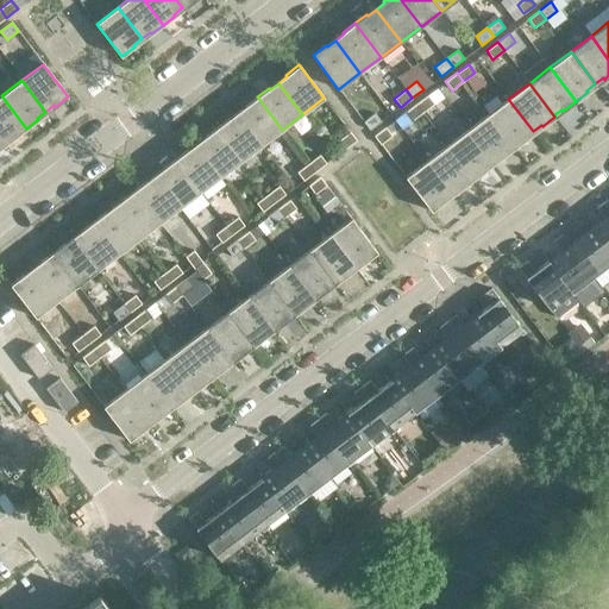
[(26,129),(1,95),(0,96),(0,136),(5,143),(13,136),(14,138),(26,129)]
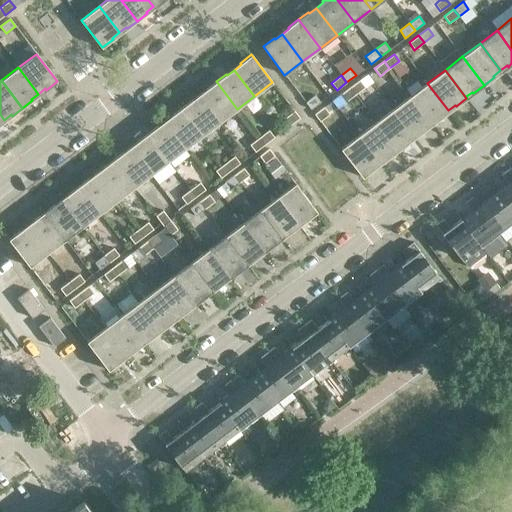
[(365,87),(359,80),(350,87),(355,94),(365,87)]
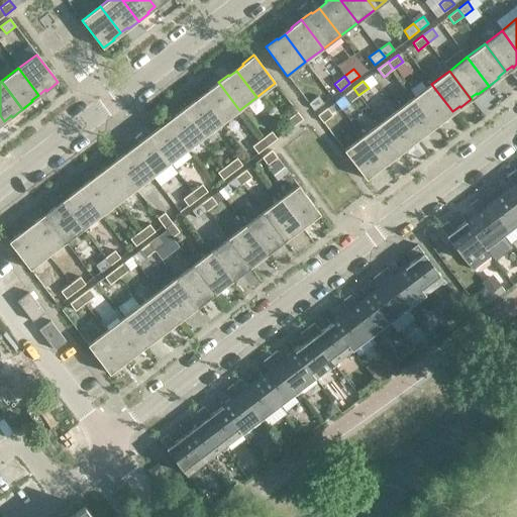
[(239,110),(218,82),(208,90),(209,91),(202,97),(222,123),(239,110)]
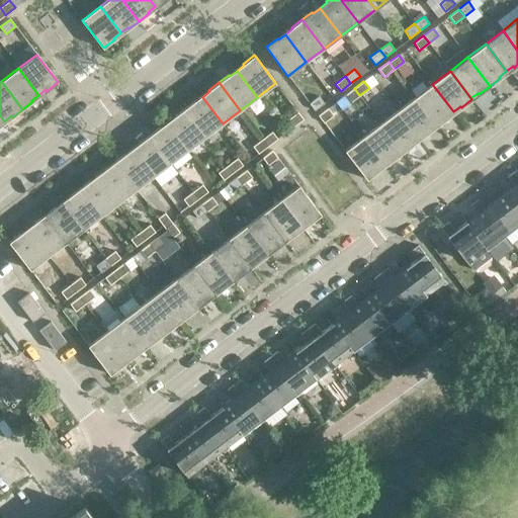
[(453,111),(432,84),(415,97),(437,125),(447,118),(446,116),(453,111)]
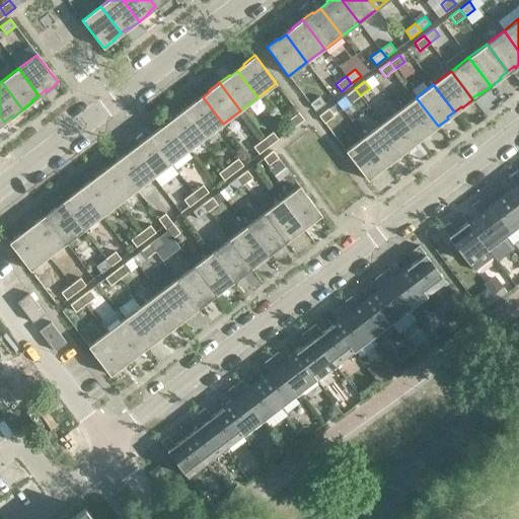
[(360,95),(355,88),(345,95),(351,103),(360,95)]
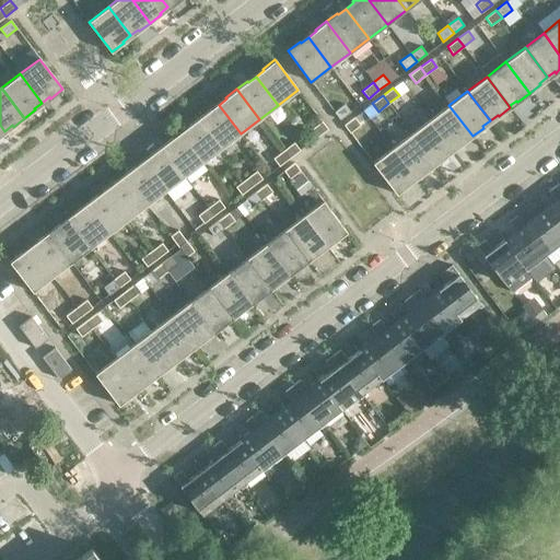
[(345,104),(334,112),(340,120),(350,112),(345,104)]
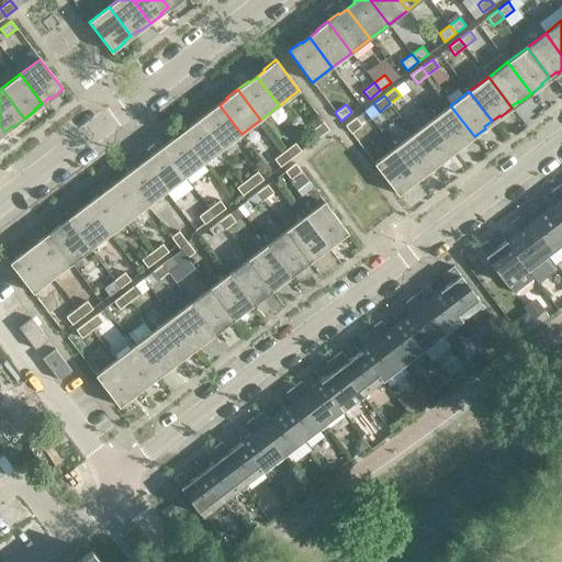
[(242,134),(220,105),(212,111),(211,110),(200,117),(222,148),(242,134)]
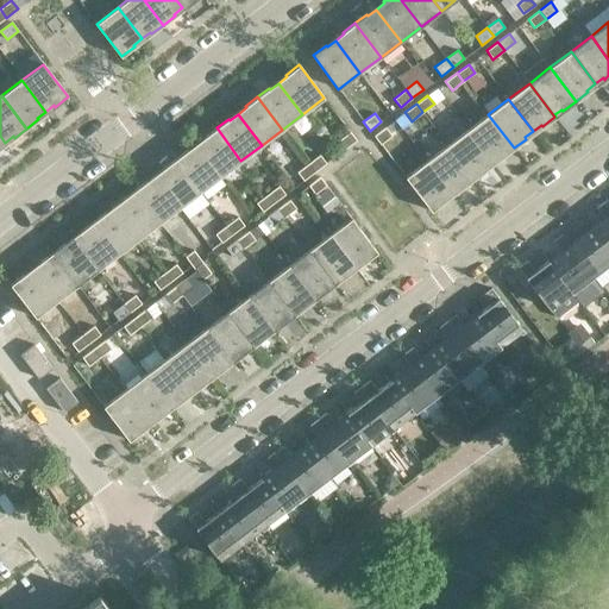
[(514,148),(488,114),(468,130),(493,162),(501,156),(502,157),(514,148)]
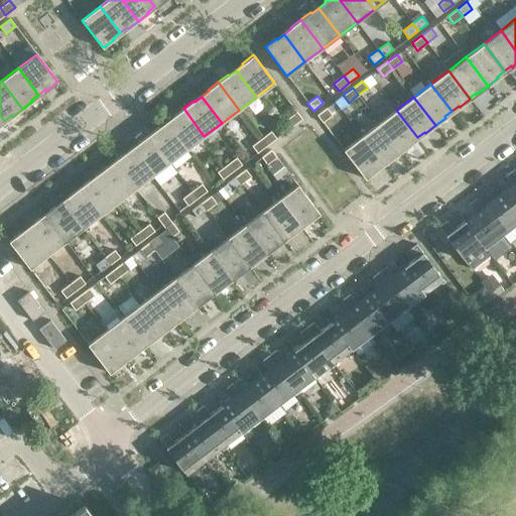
[(204,136),(183,108),(173,116),(174,117),(167,123),(186,149),(204,136)]
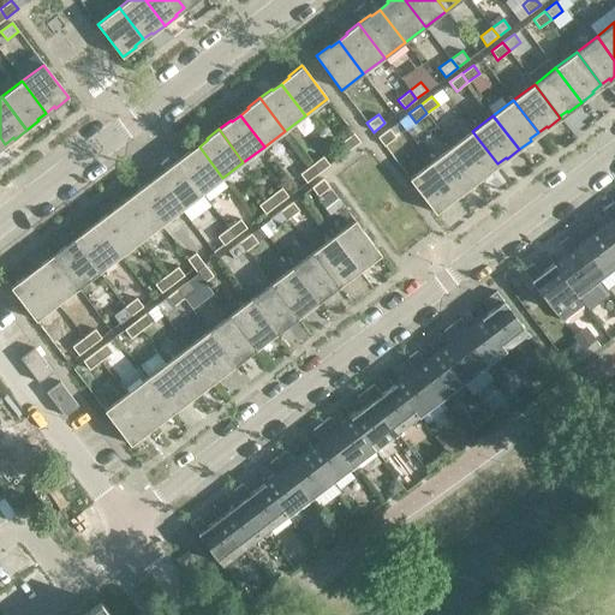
[(395,137),(389,129),(377,137),(384,145),(395,137)]
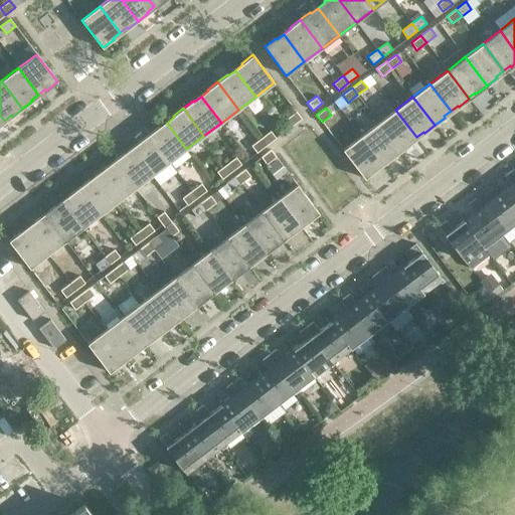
[(416,137),(395,110),(378,123),(400,152),(410,144),(409,142),(416,137)]
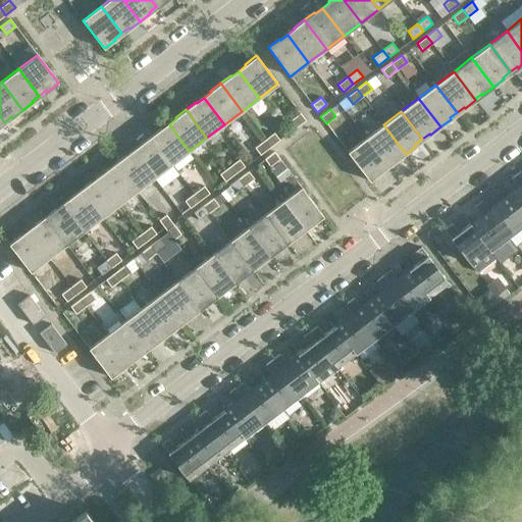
[(306,120),(300,113),(290,120),(296,127),(306,120)]
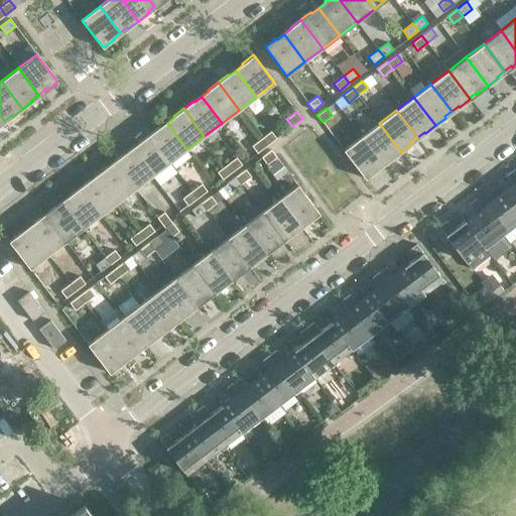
[(186,149),(167,123),(160,128),(158,127),(148,134),(169,163),(186,149)]
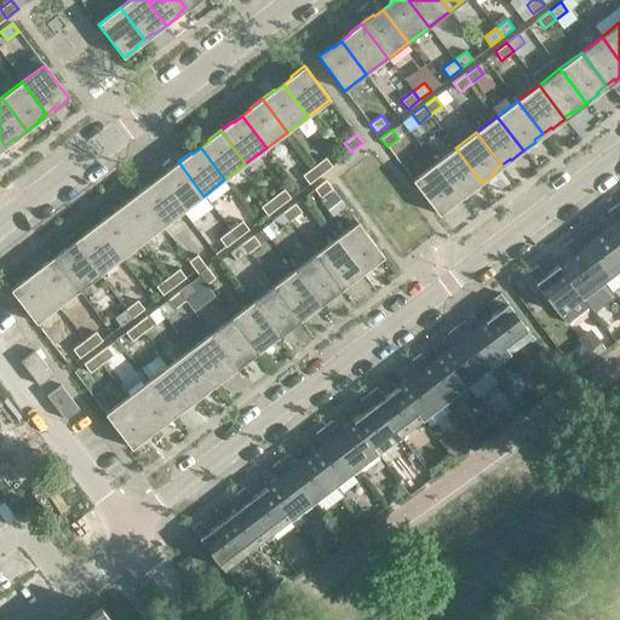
[(482,183),(455,148),(435,164),(459,196),(468,190),(469,191),(482,183)]
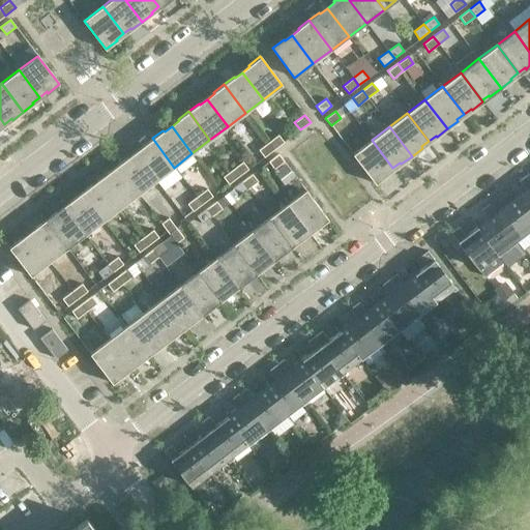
[(278,135),(268,142),(274,149),(284,142),(278,135)]
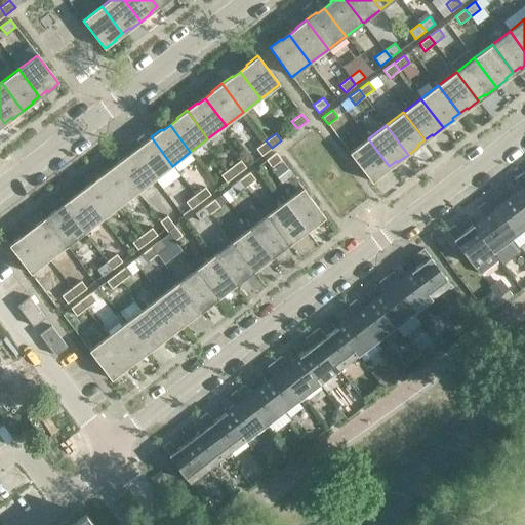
[(172,166),(151,136),(140,146),(142,147),(134,152),(155,179),(172,166)]
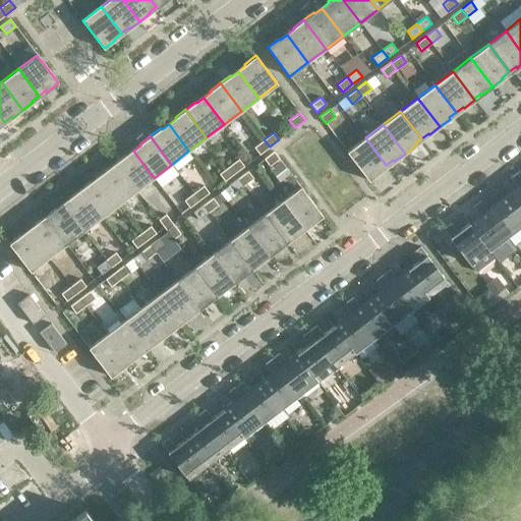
[(386,165),(365,137),(347,152),(368,180),(380,172),(379,171),(386,165)]
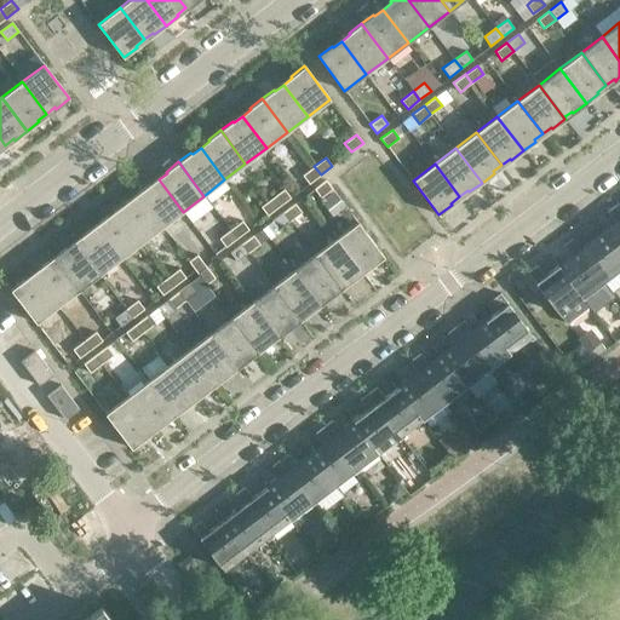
[(321,174),(314,166),(302,176),(309,184),(321,174)]
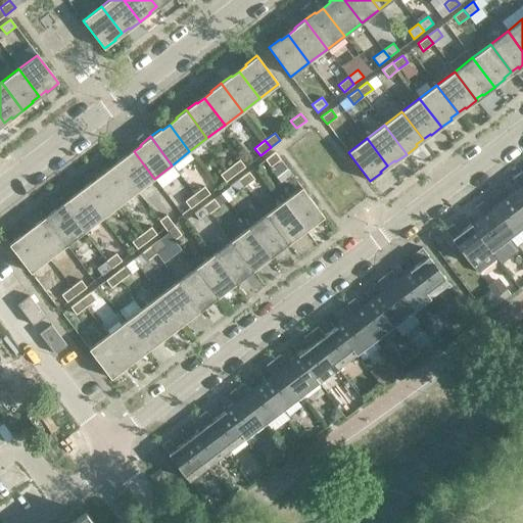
[(154,179),(134,151),(127,157),(126,155),(115,163),(137,192),(154,179)]
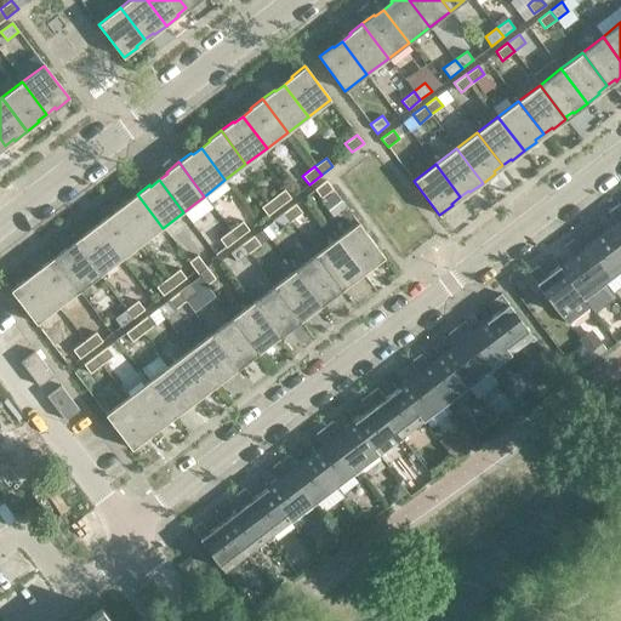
[(332,189),(326,181),(314,189),(322,198),(332,189)]
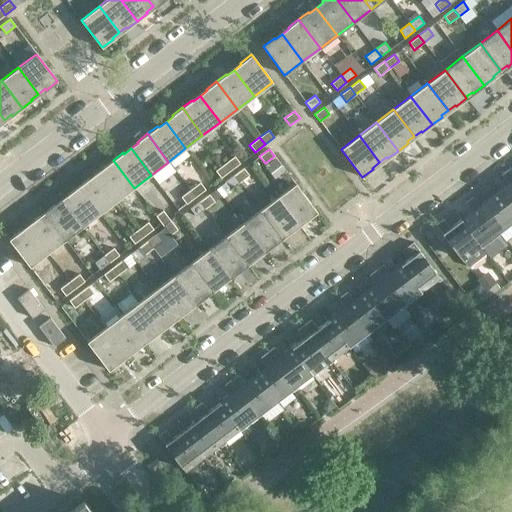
[(234,156),(225,163),(230,171),(240,163),(234,156)]
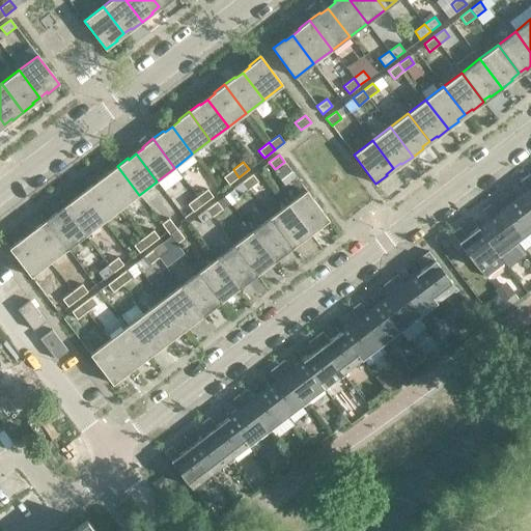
[(286,164),(275,172),(286,188),(298,179),(286,164)]
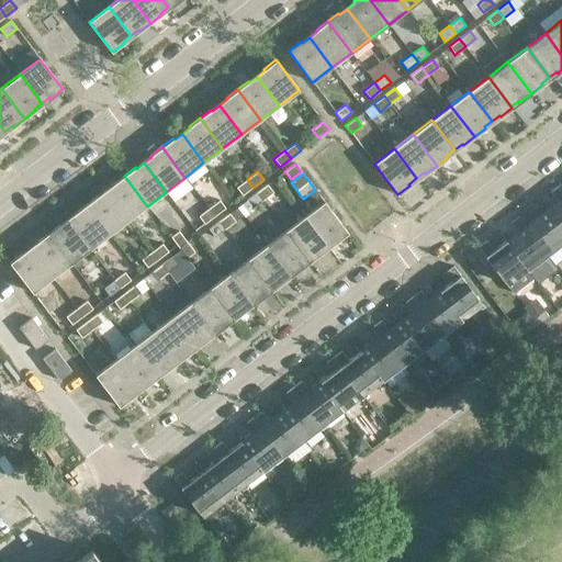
[(147,206),(124,176),(112,184),(114,186),(105,192),(127,221),(147,206)]
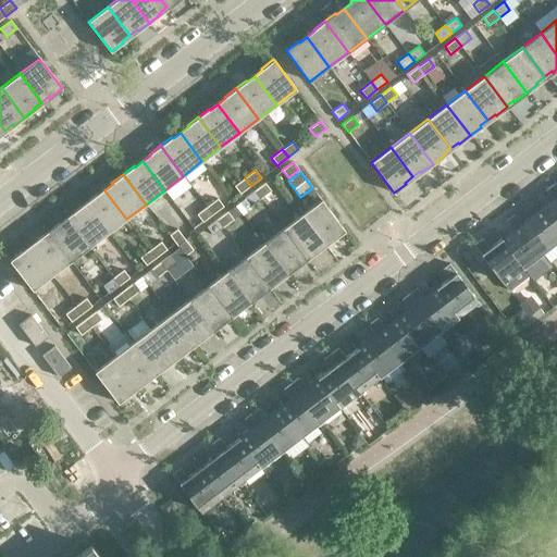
[(250,186),(245,177),(234,186),(240,194),(250,186)]
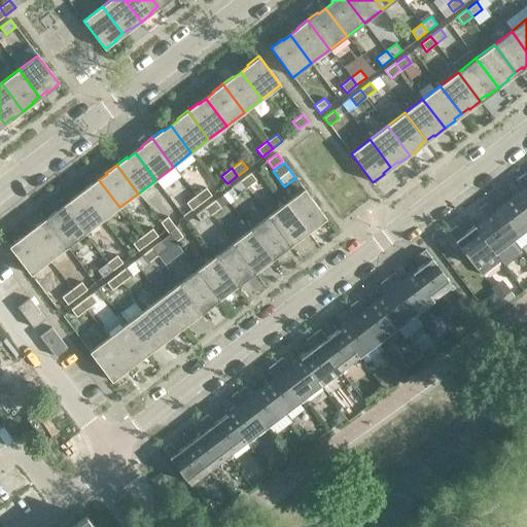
[(256,180),(250,173),(241,180),(246,187),(256,180)]
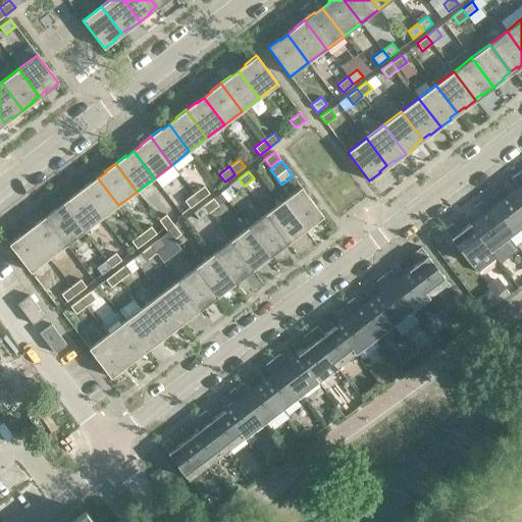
[(521,177),(518,172),(511,178),(518,187),(506,196),(521,216),(521,177)]
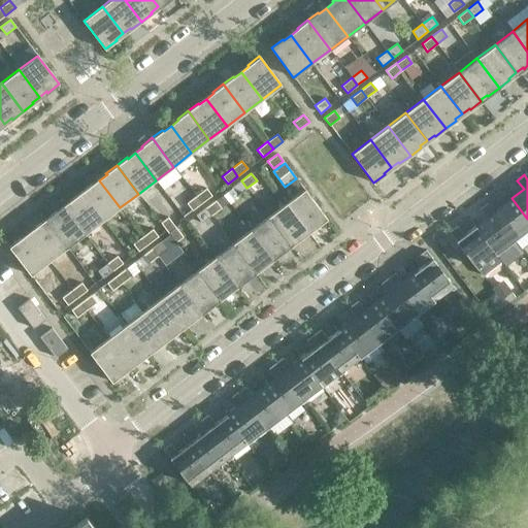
[(120,207),(99,180),(92,186),(91,184),(81,192),(102,221),(120,207)]
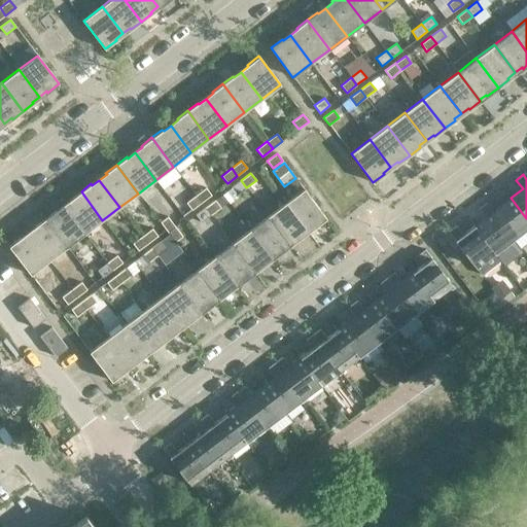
[(246,187),(241,180),(231,187),(237,196),(246,187)]
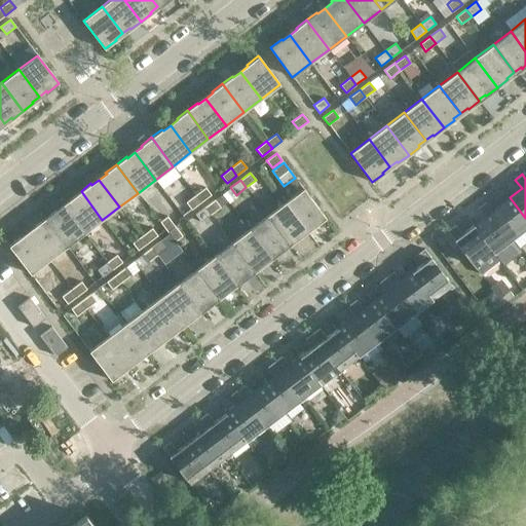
[(205,187),(195,194),(201,202),(211,194),(205,187)]
